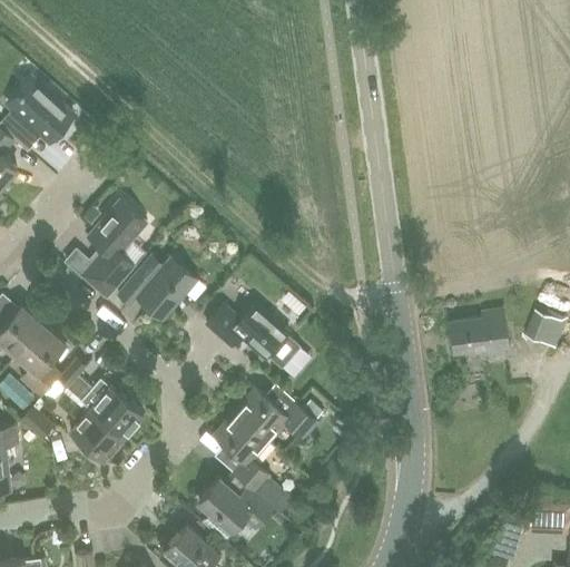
[(50,142),(74,115),(33,79),(10,106),(50,142)]
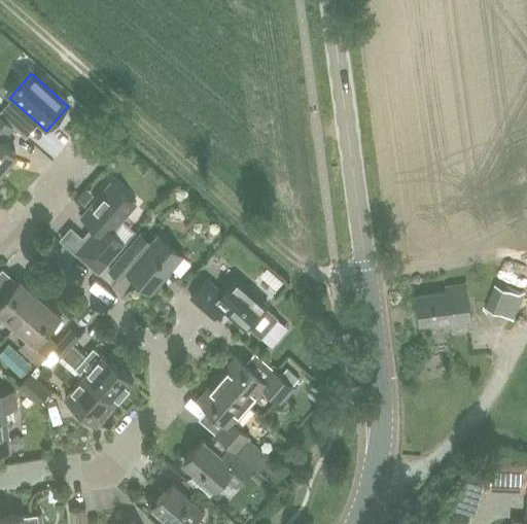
[(0,174),(15,156),(1,144),(13,130),(0,116),(0,174)]
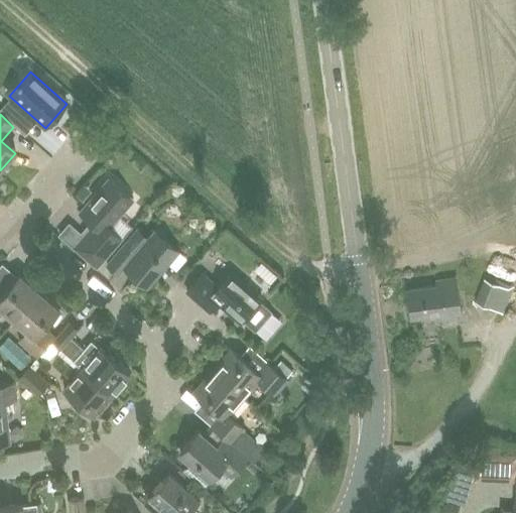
[(75,250),(98,270),(124,241),(110,230),(134,203),(110,181),(80,216),(94,228),(75,250)]
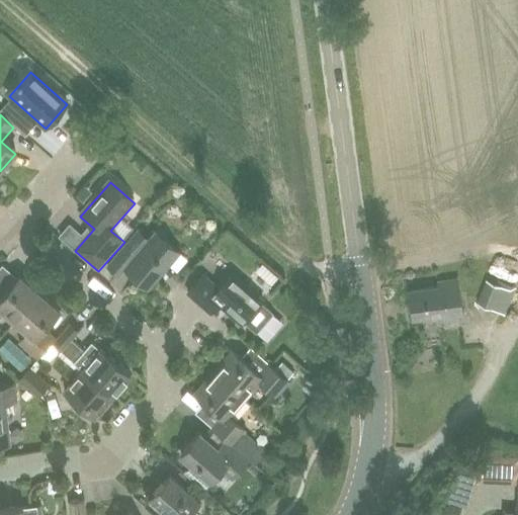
[(151,240),(138,228),(106,265),(118,276),(124,269),(149,290),(180,255),(157,234),(151,240)]
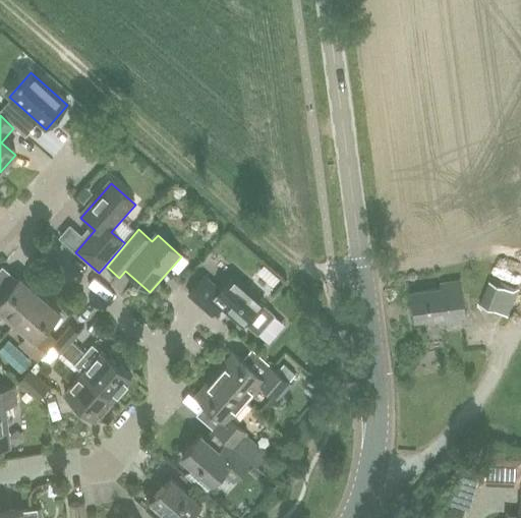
[(15,325),(41,296),(20,279),(19,281),(4,268),(0,272),(0,315),(2,313),(15,325)]
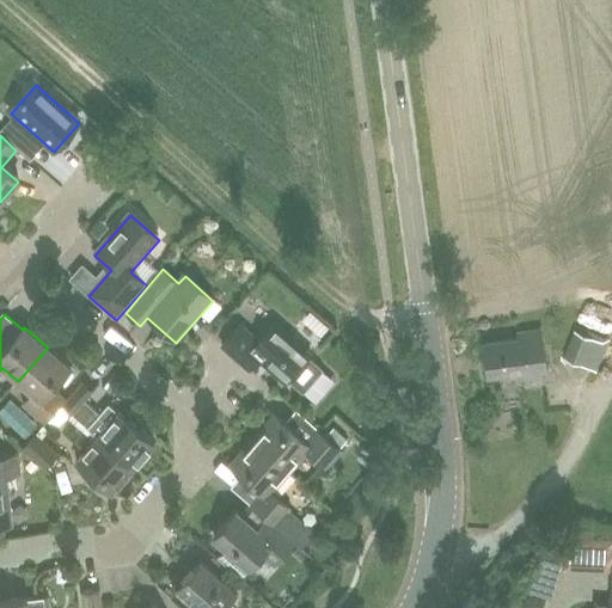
[(240,329),(222,349),(249,373),(259,362),(286,385),(289,381),(303,393),(322,373),(323,370),(310,358),(311,357),(276,326),(259,344),(240,329)]
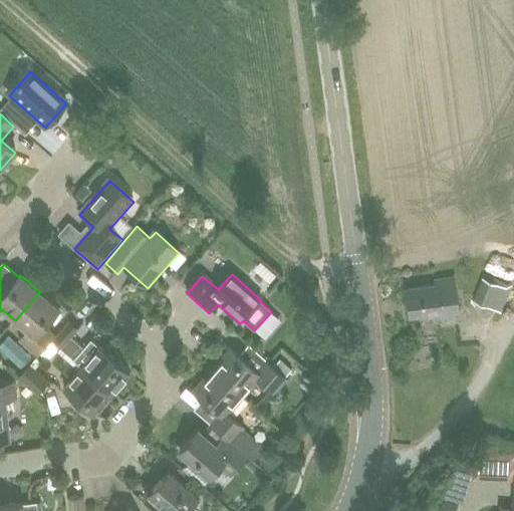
[(486,282),(481,279),(471,302),(498,313),(508,287),(487,278),(486,282)]
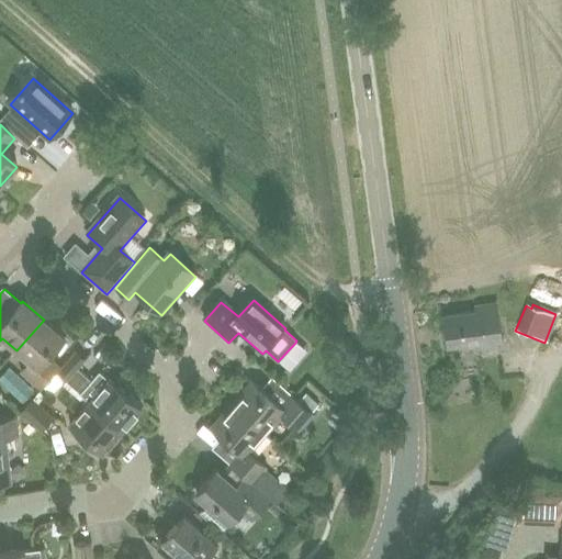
[(502,345),(497,306),(475,310),(475,313),(444,317),(448,348),(480,344),(480,348),(502,345)]
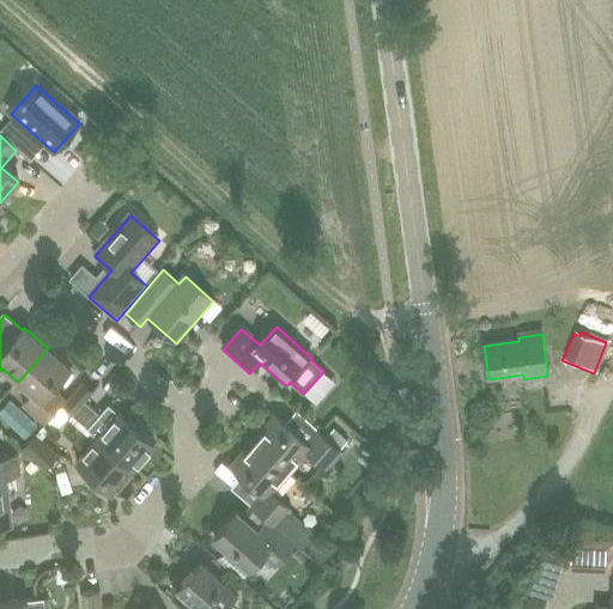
[(62,409),(66,403),(52,391),(71,369),(48,348),(18,382),(34,396),(24,408),(46,427),(62,409)]
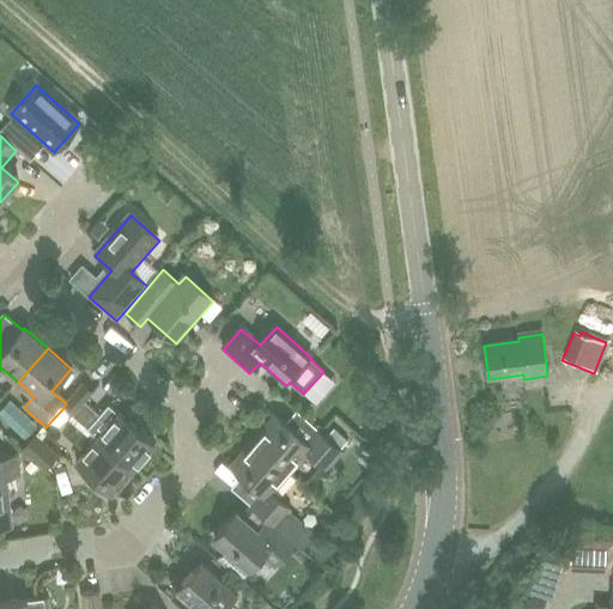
[(83,385),(66,403),(62,409),(72,418),(92,394),(83,385)]
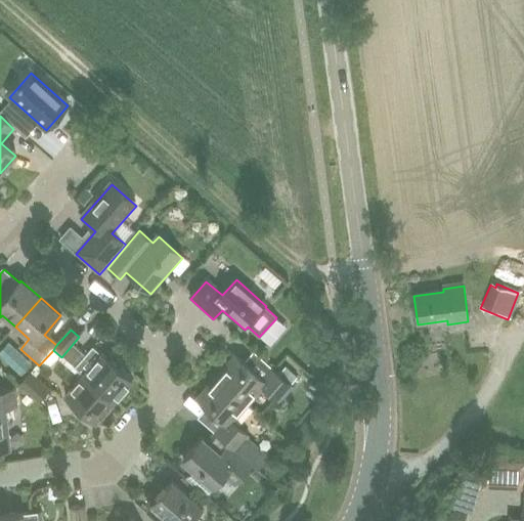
[(132,383),(92,347),(75,368),(84,377),(114,403),(132,383)]
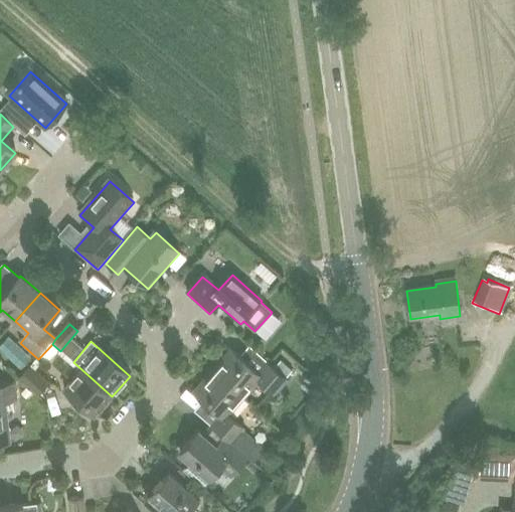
[(213,373),(241,398),(256,381),(274,396),(287,381),(286,379),(292,372),(280,362),(274,369),(268,364),(258,375),(232,352),(213,373)]
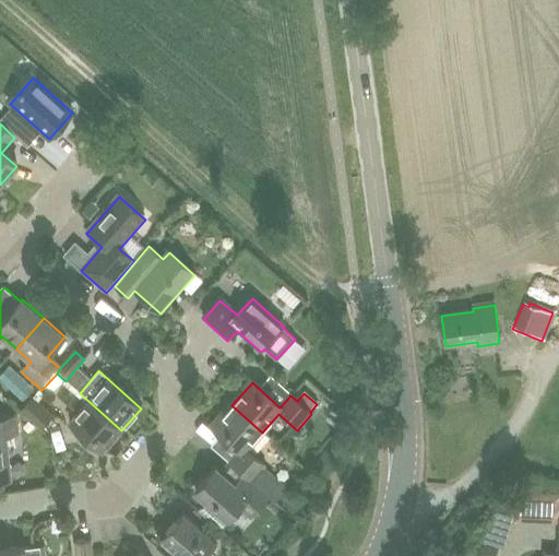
[(40,432),(54,416),(33,398),(19,412),(40,432)]
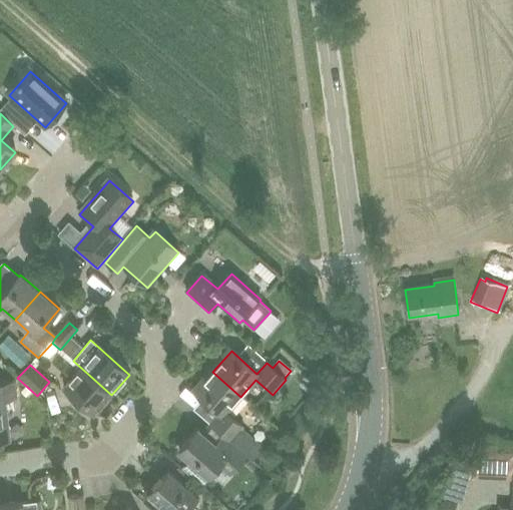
[(94,415),(111,395),(82,369),(64,389),(94,415)]
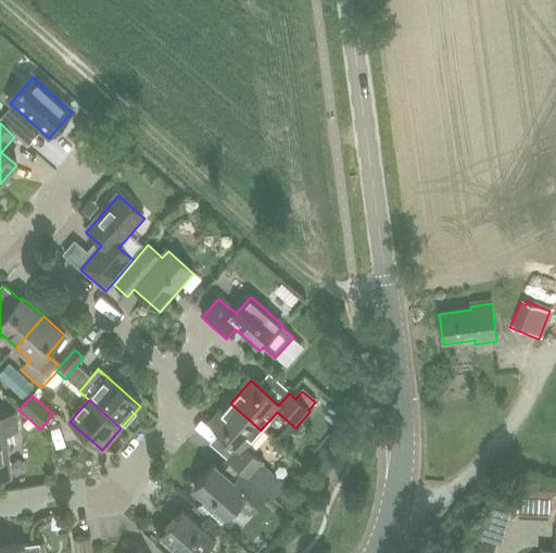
[(244,449),(261,430),(230,403),(211,426),(239,451),(229,462),(247,476),(268,495),(267,497),(273,502),(283,490),(258,468),(263,464),(244,449)]
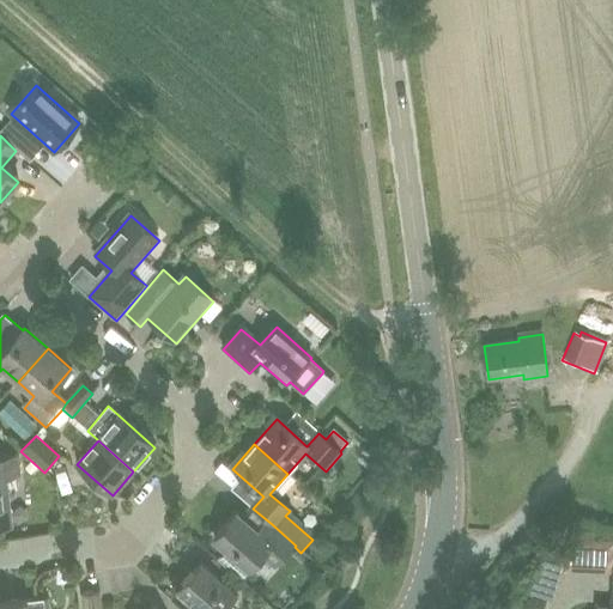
[(0,529),(10,529),(4,480),(20,479),(18,456),(0,458),(0,529)]
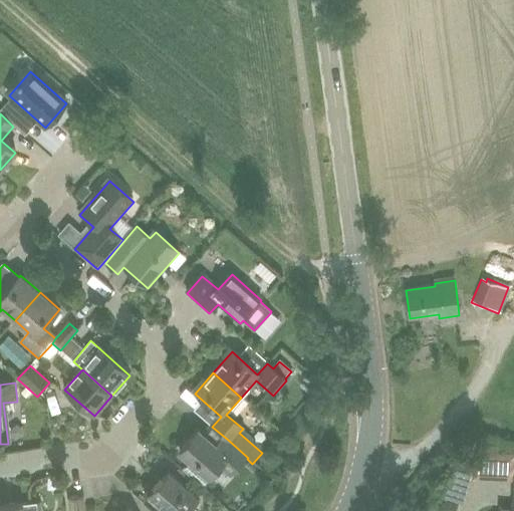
[(277,433),(249,396),(234,407),(263,444),(277,433)]
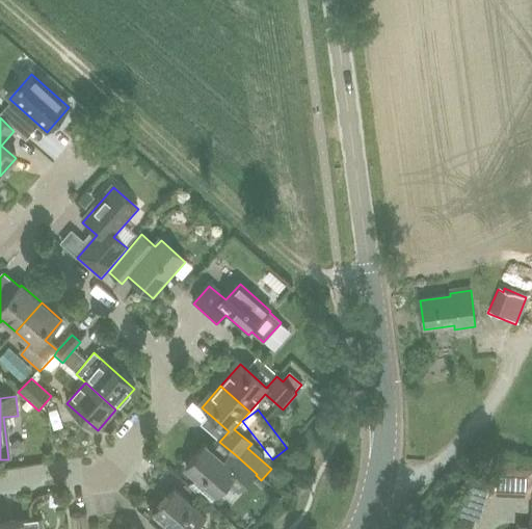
[(257,474),(236,455),(227,466),(206,447),(187,469),(195,477),(188,485),(209,503),(216,495),(227,482),(239,494),(256,475),(257,474)]
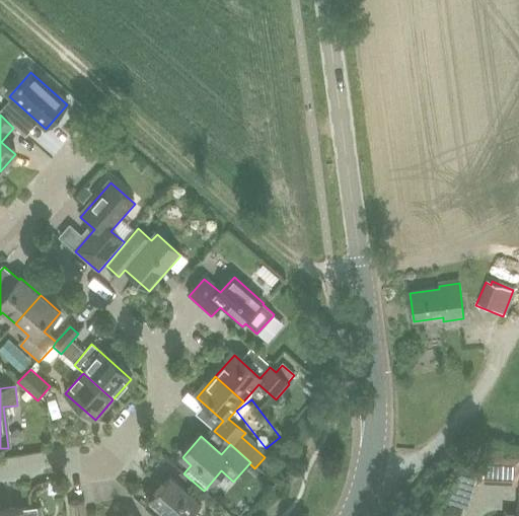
[(482,475),(482,486),(512,486),(512,458),(504,458),(504,475),(482,475)]
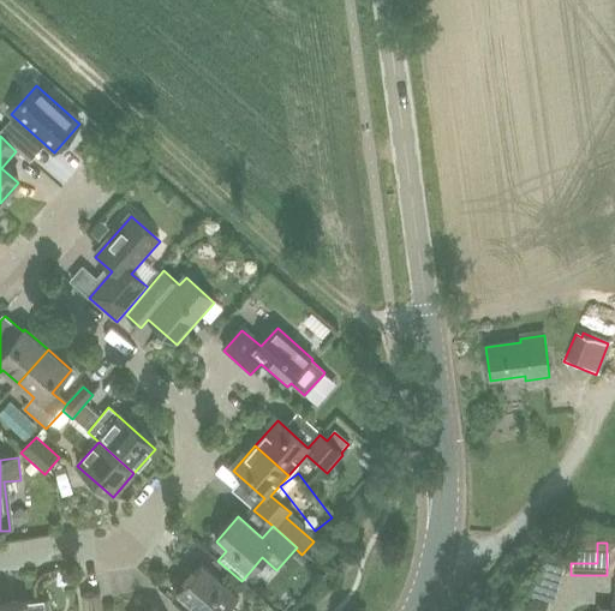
[(550,603),(560,569),(541,563),(531,597),(550,603)]
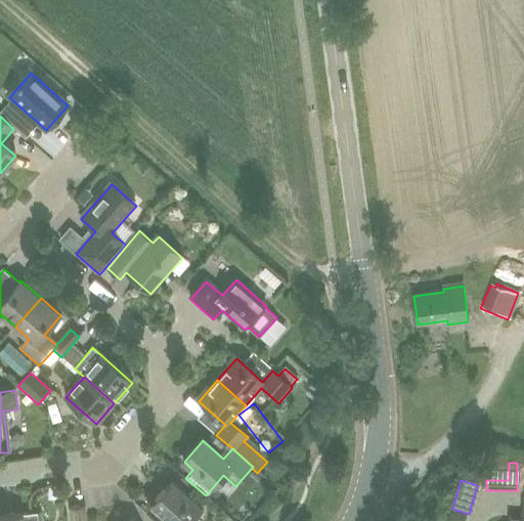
[(190,520),(201,510),(172,484),(154,506),(170,520),(190,520)]
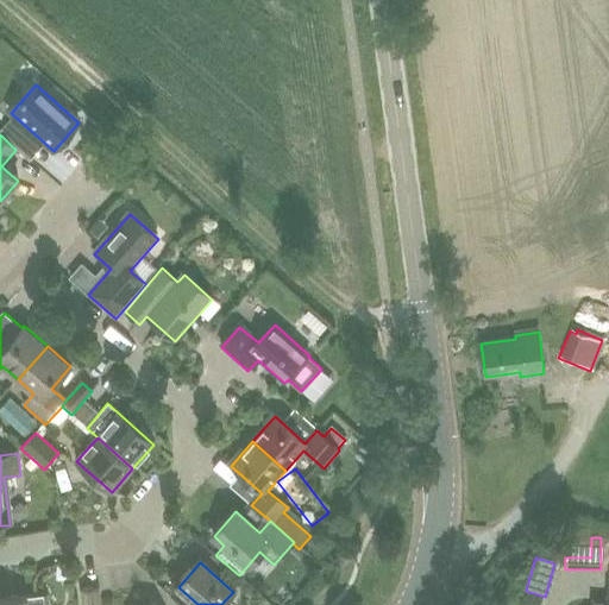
[(608,604),(608,578),(608,599),(591,598),(590,604),(608,604)]
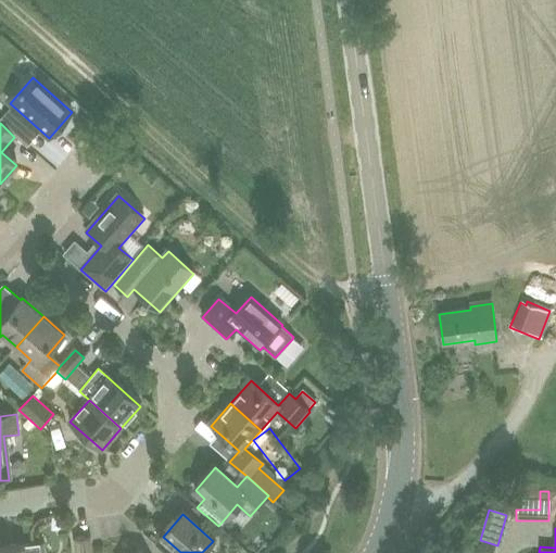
[(92,552),(91,536),(73,539),(74,552),(92,552)]
